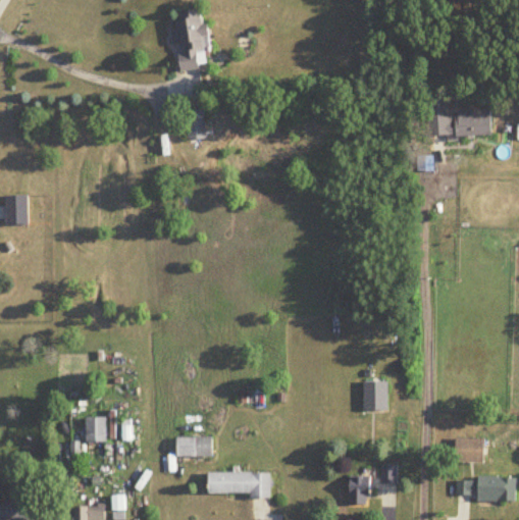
[(205,30),(202,30),(200,9),(170,13),(173,45),(178,44),(180,69),(209,66),(205,30)]
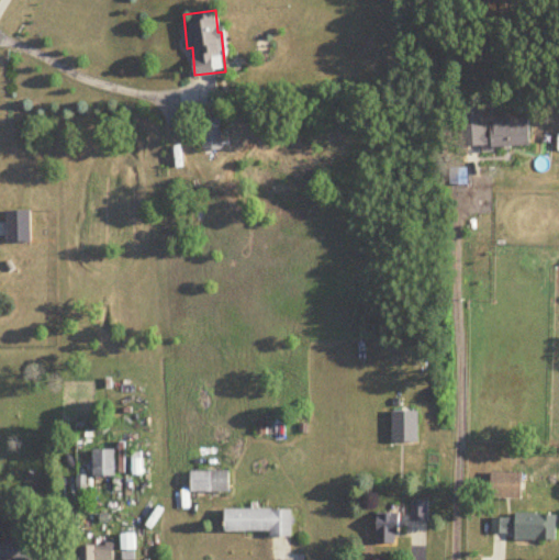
[(458,103),(461,147),(528,143),(527,121),(482,124),(481,101),(458,103)]
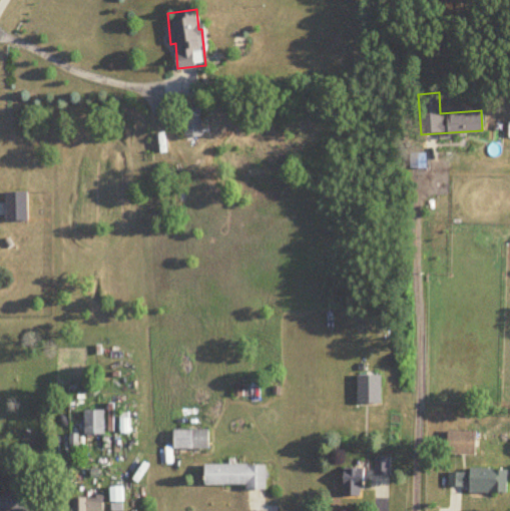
[(202,136),(199,106),(181,108),(184,138),(202,136)]
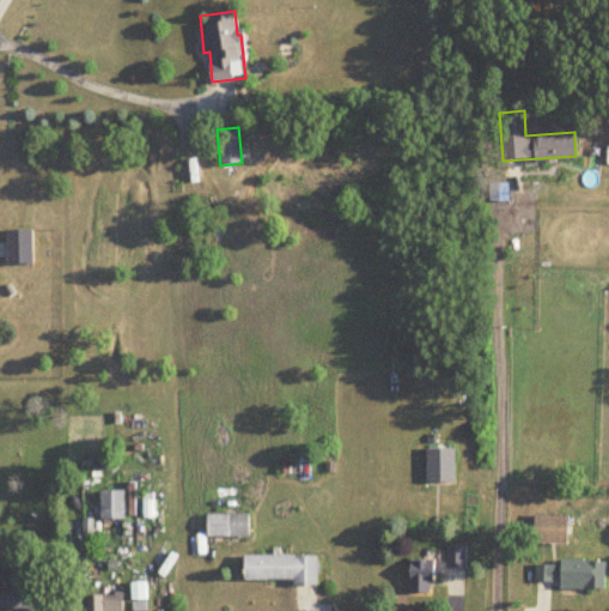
[(32,229),(5,229),(5,262),(32,262),(32,229)]
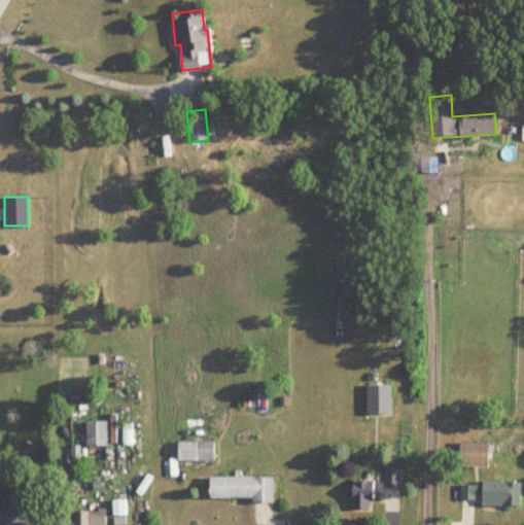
[(390,415),(390,384),(367,384),(367,415),(390,415)]
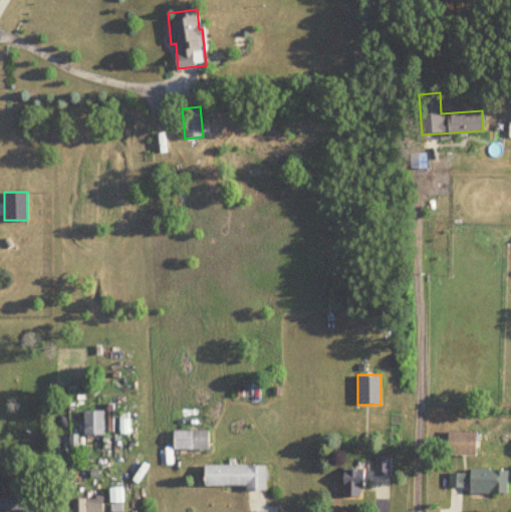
[(103,435),(103,411),(83,411),(83,435),(103,435)]
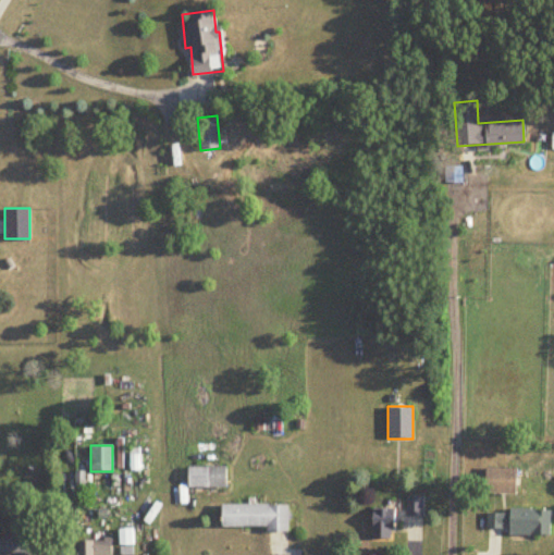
[(187,486),(225,486),(225,467),(187,467),(187,486)]
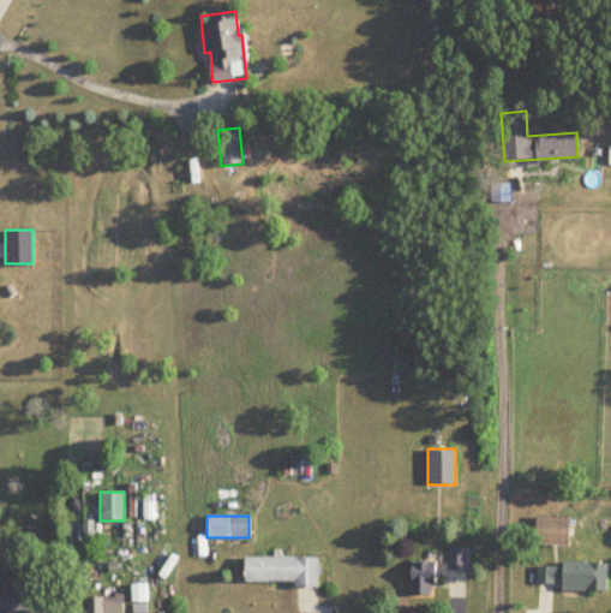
[(569,517),(535,517),(535,546),(569,546),(569,517)]
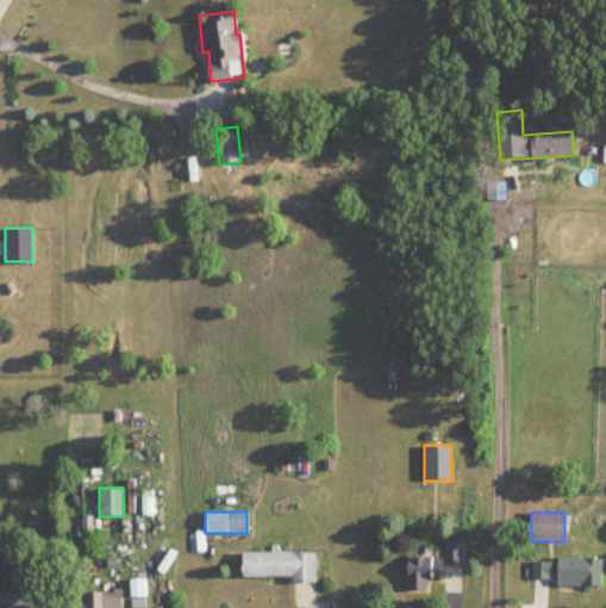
[(442,565),(461,565),(461,544),(442,544),(442,565)]
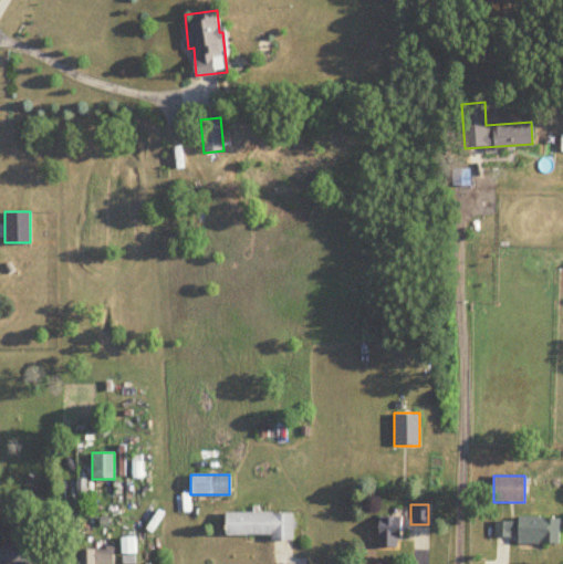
[(292,536),(293,512),(226,512),(226,536),(292,536)]
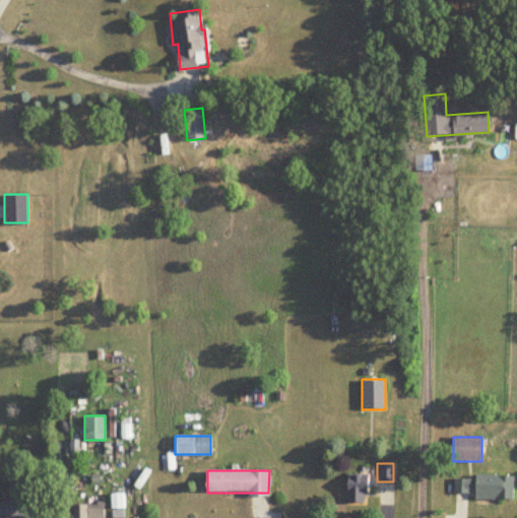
[(346,502),(367,502),(367,474),(346,474),(346,502)]
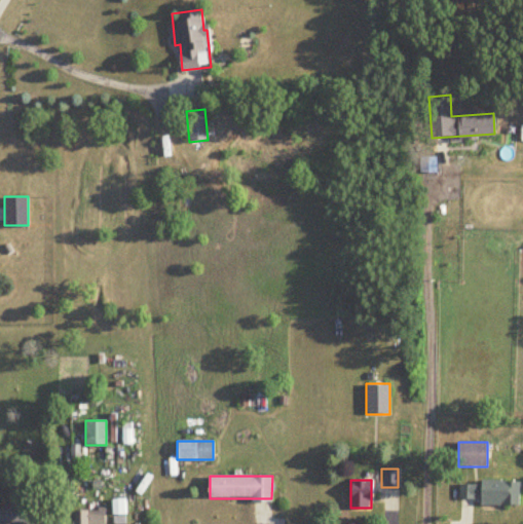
[(520,481),(480,480),(480,484),(458,483),(457,502),(519,504),(520,481)]
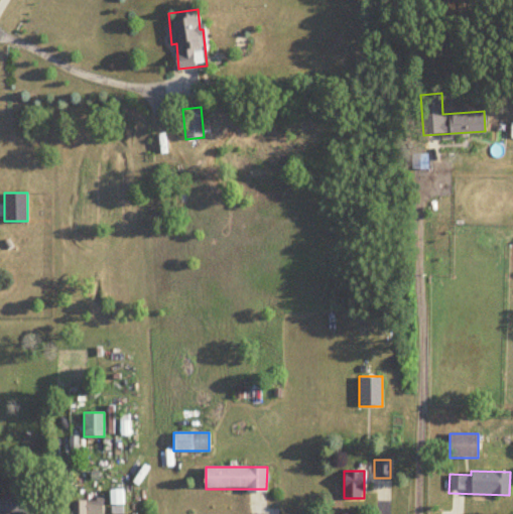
[(32,513),(33,494),(0,493),(0,513),(32,513)]
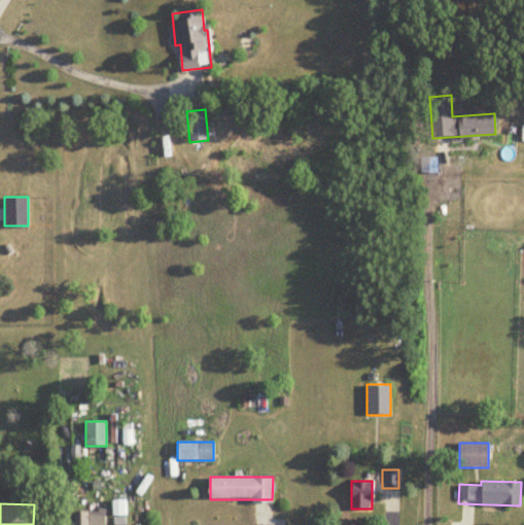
[(74,524),(105,524),(105,510),(75,510),(74,524)]
